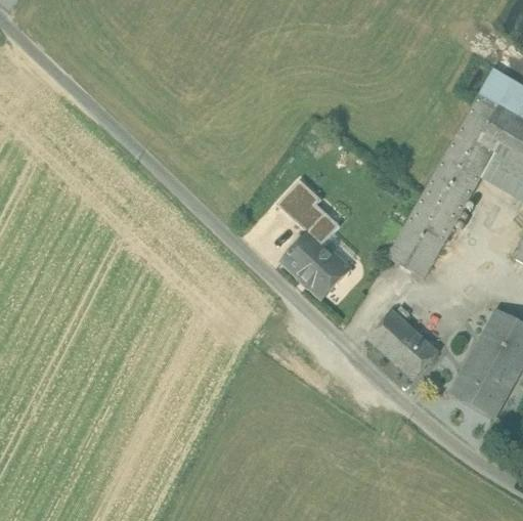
[(522,85),(493,68),(479,93),(522,118),(522,85)]
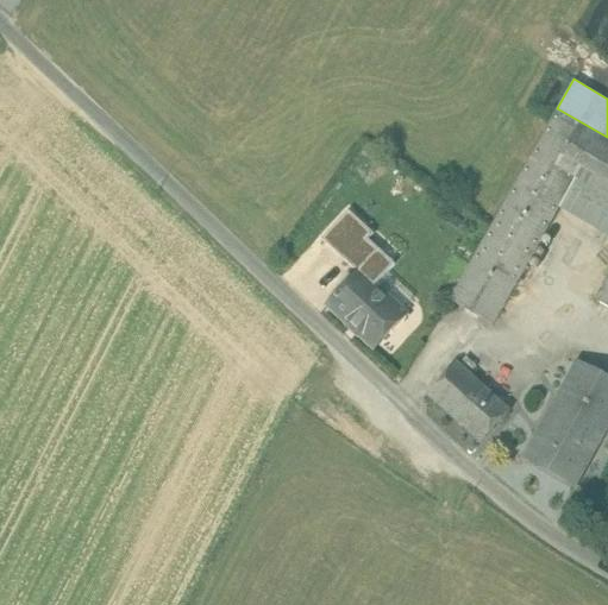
[(607,137),(557,108),(556,107),(450,296),(493,321),(558,205),(575,175),(607,194),(607,283),(599,300),(607,304),(607,137)]
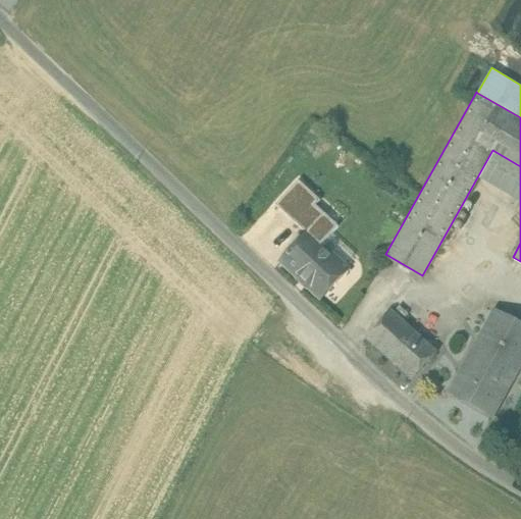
[(520,166),(492,150),(478,175),(520,200),(520,166)]
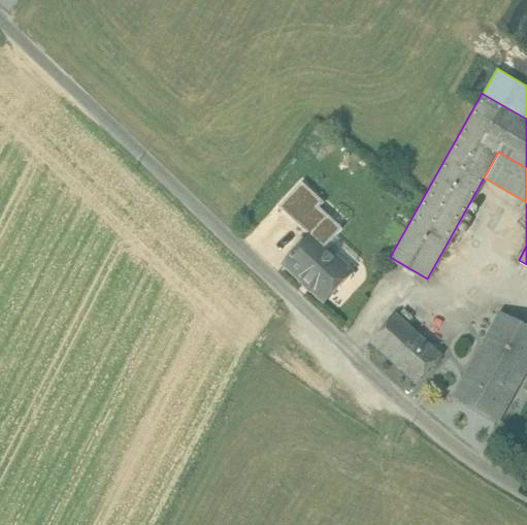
[(339,208),(319,194),(305,215),(326,228),(339,208)]
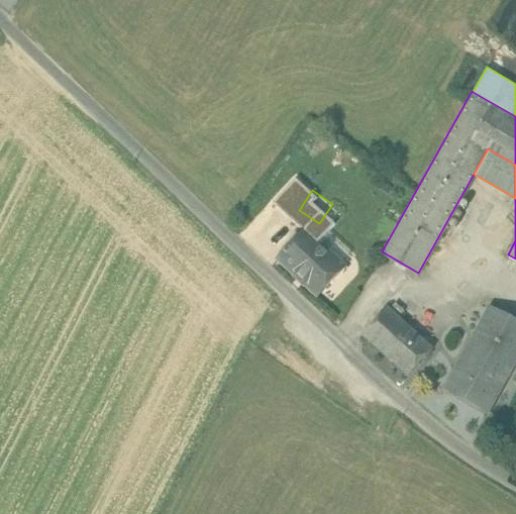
[(343,266),(305,229),(280,255),(318,292),(343,266)]
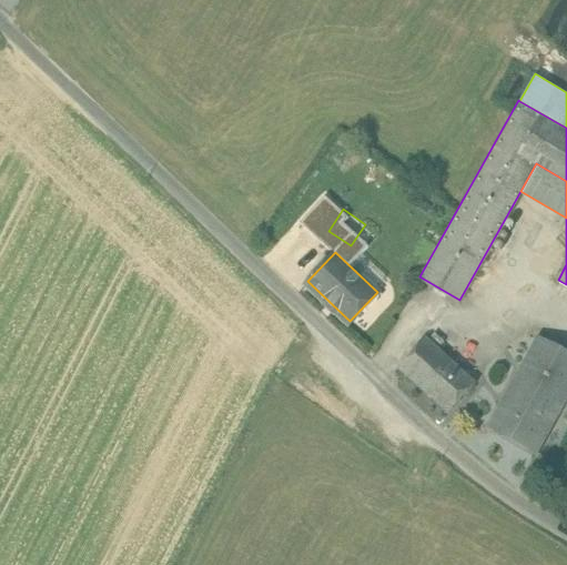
[(476,381),(426,336),(400,366),(448,412),(476,381)]
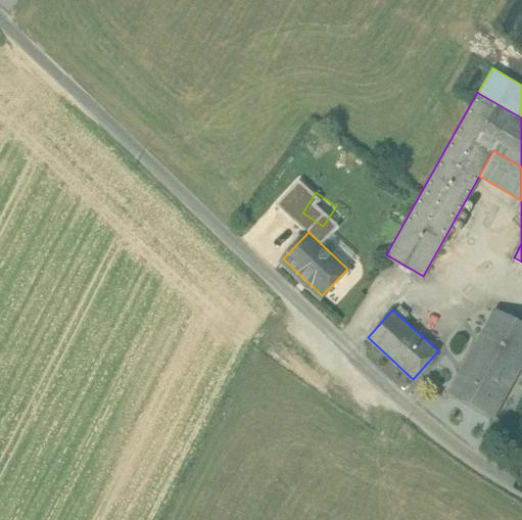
[(471,402),(516,322),(496,312),(483,335),(487,337),(465,376),(460,373),(451,390),(471,402)]
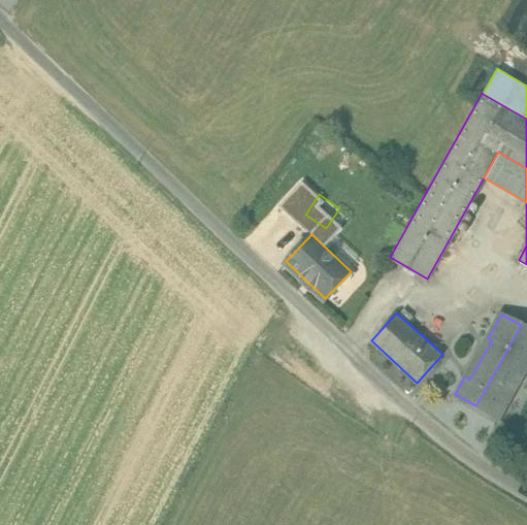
[(526,328),(521,325),(475,405),(495,417),(517,378),(519,379),(526,363),(526,328)]
